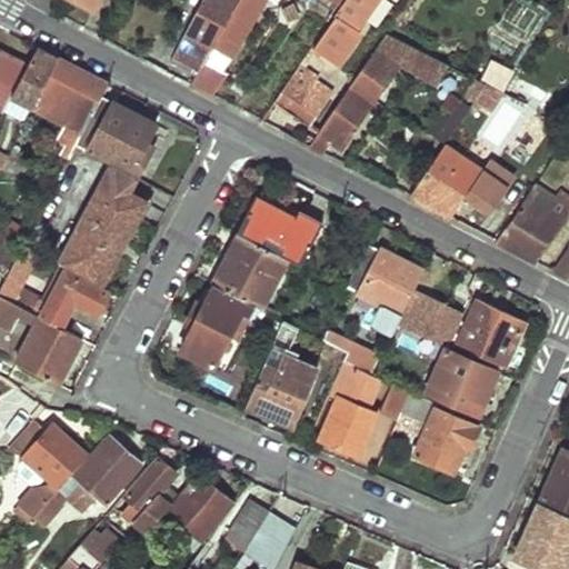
[(240,0),(202,0),(172,57),(200,72),(240,0)]
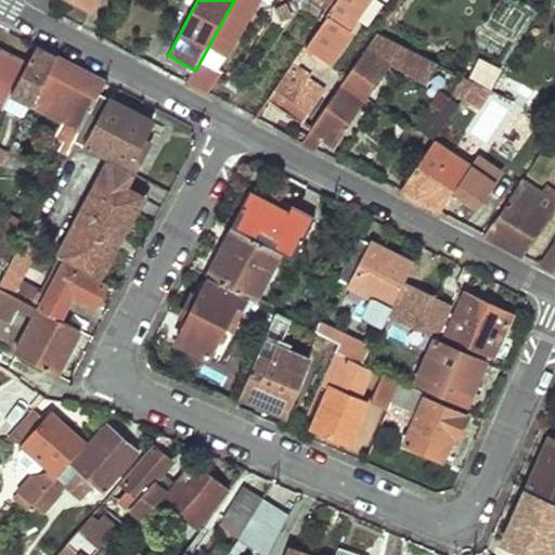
[(234,0),(195,71),(189,80),(209,90),(216,80),(208,75),(227,49),(242,20),(246,21),(256,0),(234,0)]
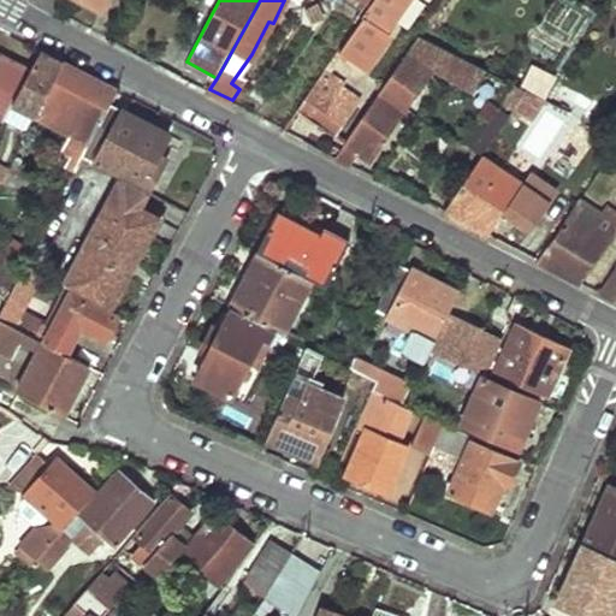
[(373,0),(360,21),(385,34),(407,0),(373,0)]
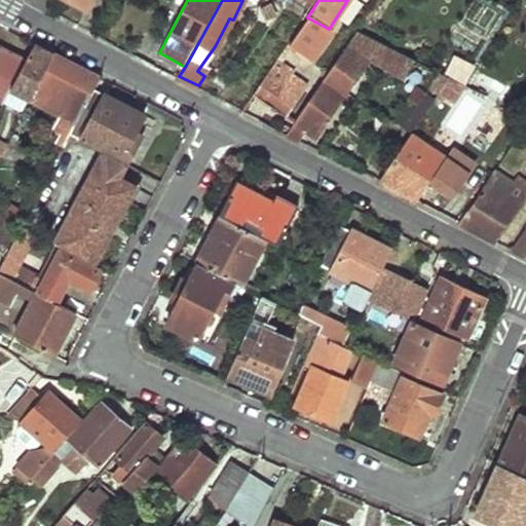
[(307,17),(288,43),(312,61),(333,31),(329,29),(307,17)]
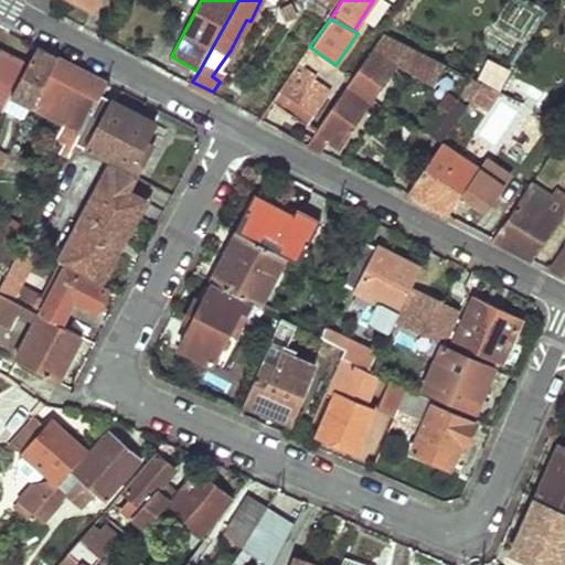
[(383,31),(308,142),(320,148),(328,137),(338,145),(397,61),(433,82),(444,63),(383,31)]
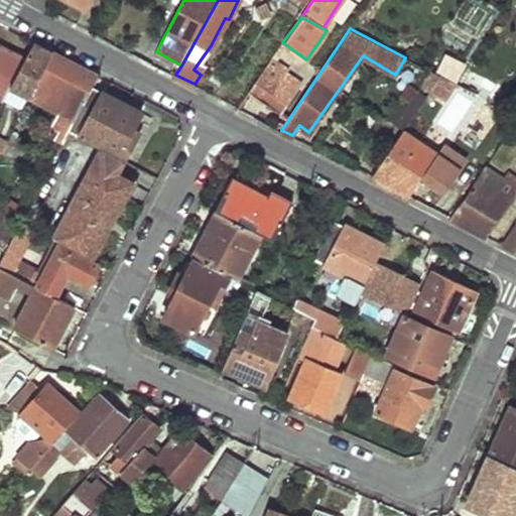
[(25,58),(10,89),(31,99),(53,53),(33,43),(25,58)]
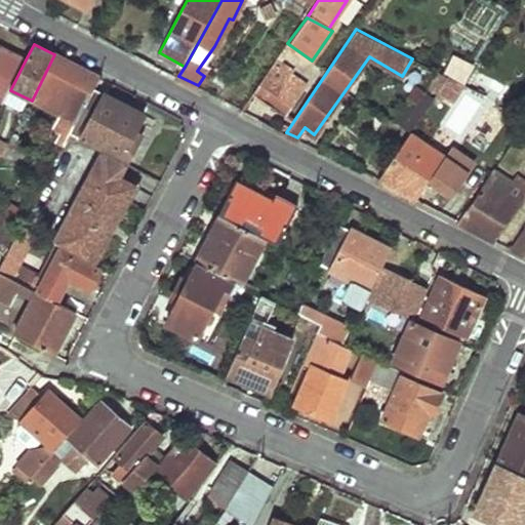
[(0,47),(0,102),(3,104),(10,90),(26,59),(0,47)]
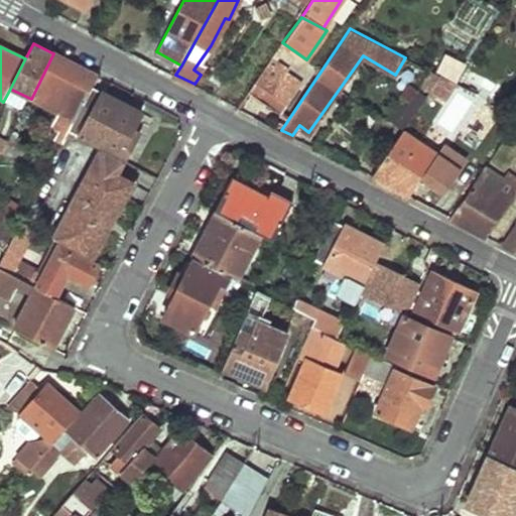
[(53,53),(31,99),(48,108),(51,102),(67,110),(62,120),(72,125),(93,88),(99,77),(53,53)]
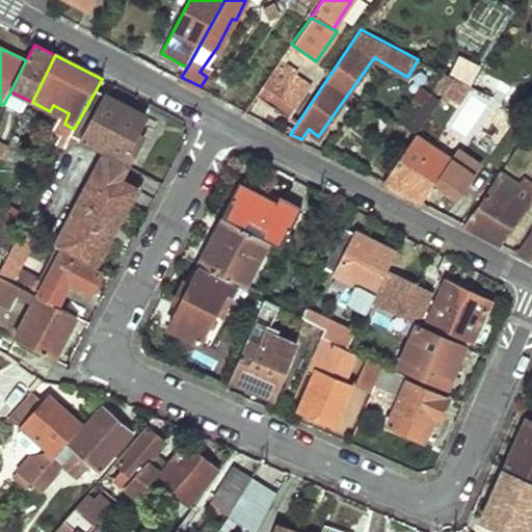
[(280,61),(257,94),(290,116),(310,89),(294,78),(297,74),(280,61)]
